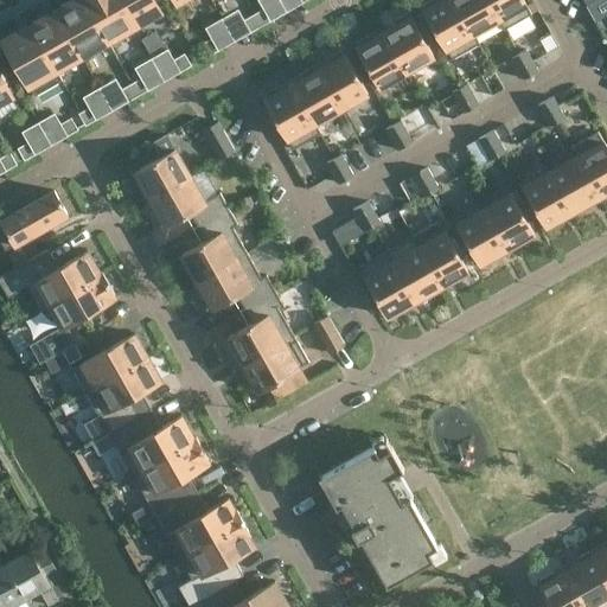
[(72,0),(56,10),(82,56),(108,40),(84,0),(72,0)]
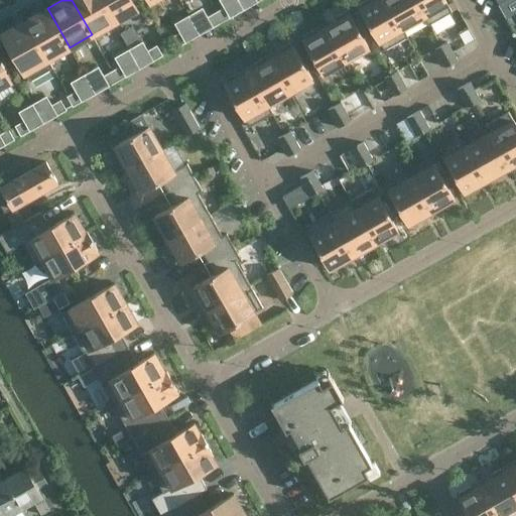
[(101,0),(72,0),(92,34),(114,22),(101,0)]
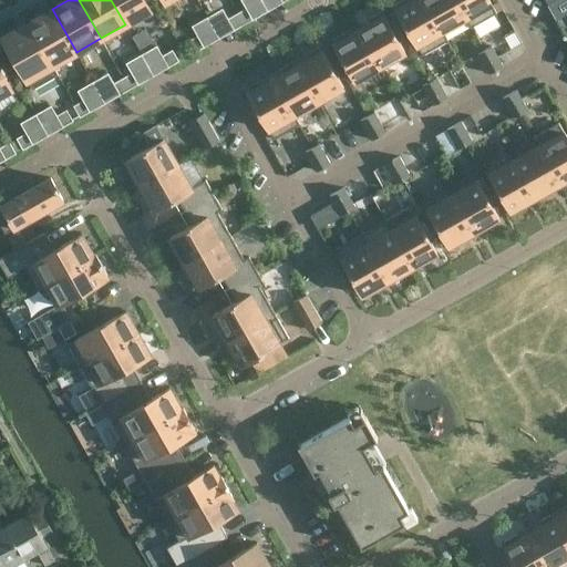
[(148,11),(150,11),(151,10),(144,0),(111,0),(125,24),(148,11)]
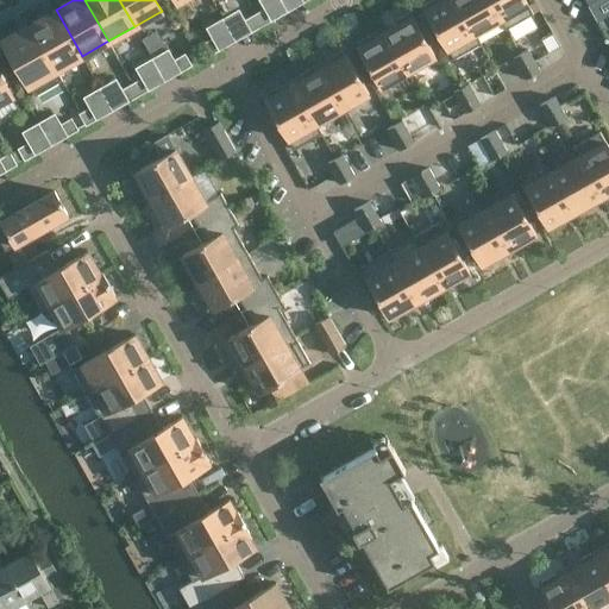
[(453,60),(479,44),(454,0),(440,0),(439,0),(431,0),(425,4),(427,8),(425,10),(453,60)]
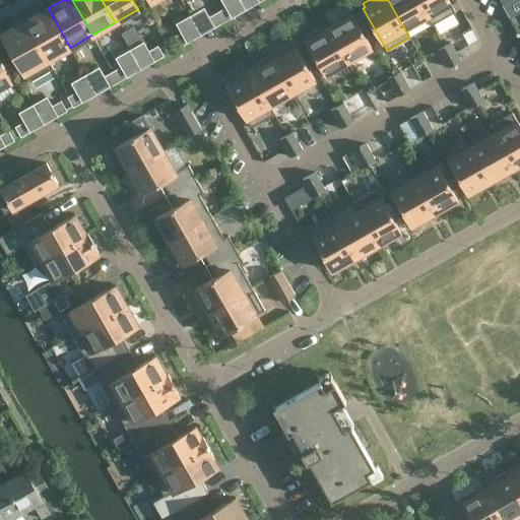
[(388,0),(409,38),(411,37),(406,28),(427,16),(432,25),(433,24),(417,0),(388,0)]
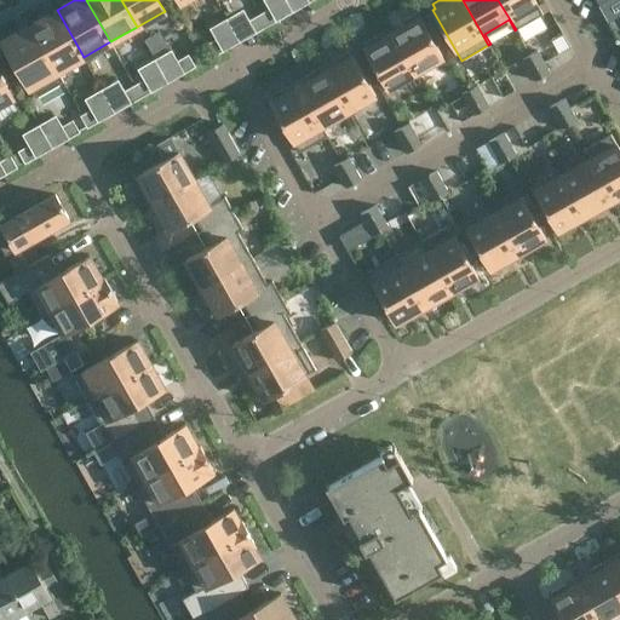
[(498,0),(516,29),(543,13),(534,0),(498,0)]
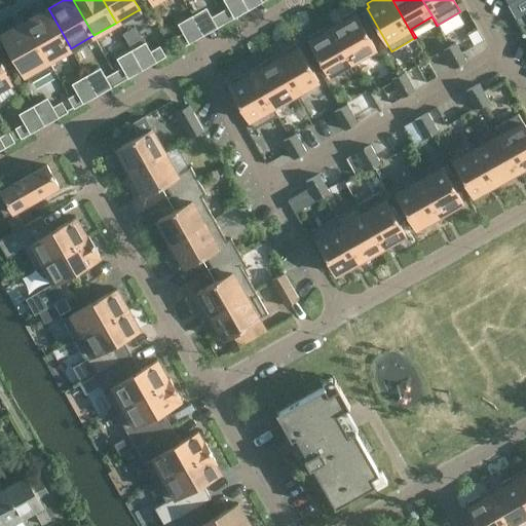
[(231,6),(220,12),(225,22),(236,15),(231,6)]
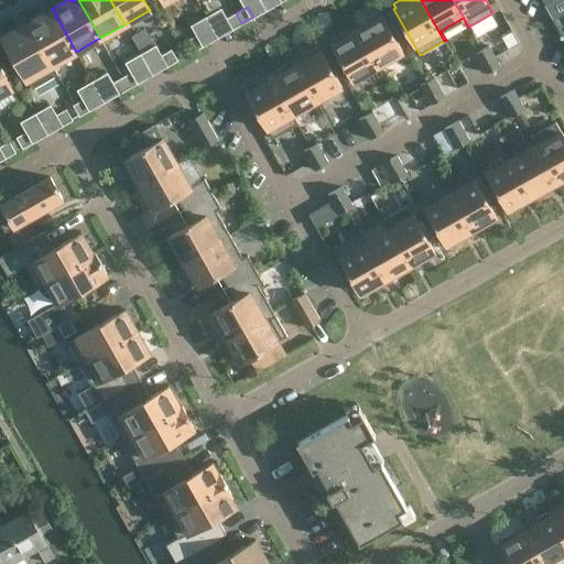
[(52,9),(28,23),(57,75),(58,74),(53,65),(76,52),(52,9)]
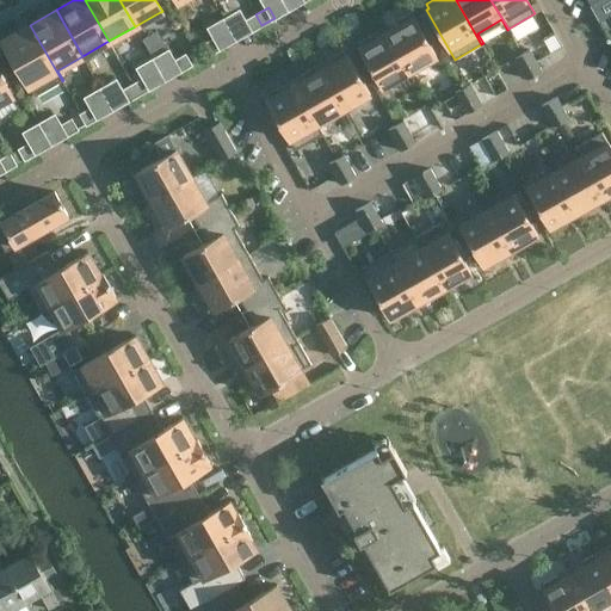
[(414,16),(412,17),(409,13),(397,20),(399,24),(387,31),(409,72),(437,56),(414,16)]
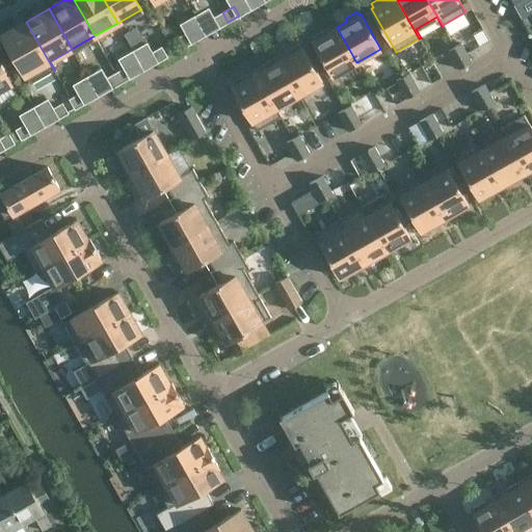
[(228,22),(222,12),(212,19),(217,28),(228,22)]
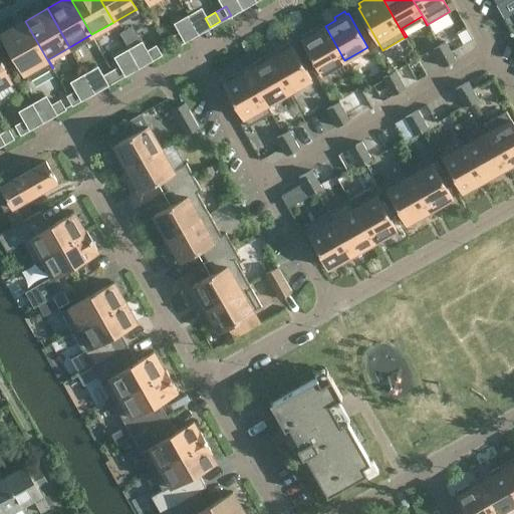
[(52,68),(25,21),(4,33),(3,33),(2,33),(29,80),(52,68)]
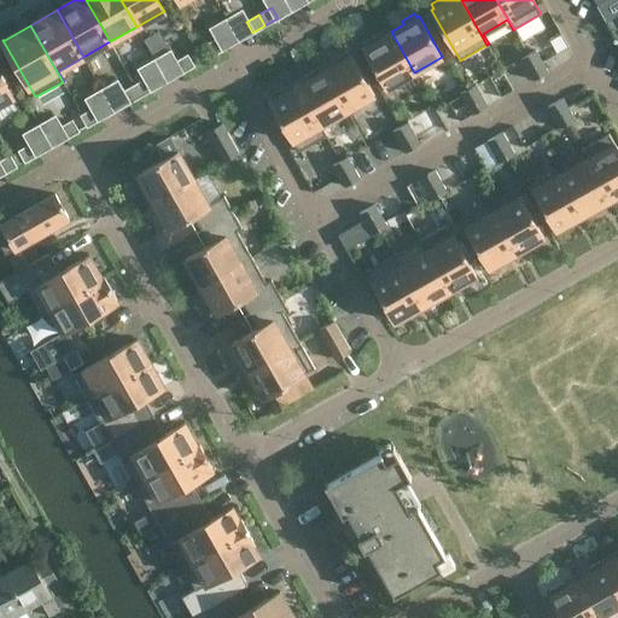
[(386,88),(414,73),(391,31),(378,39),(377,35),(363,42),(366,46),(363,47),(386,88)]
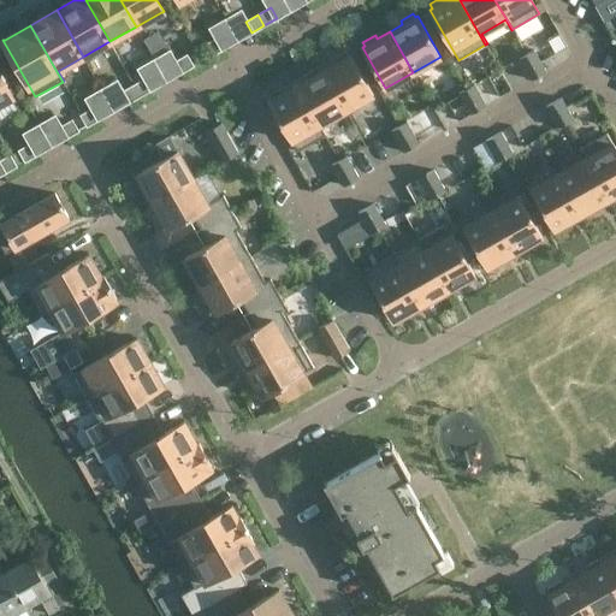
[(218,37),(205,45),(211,55),(224,48),(218,37)]
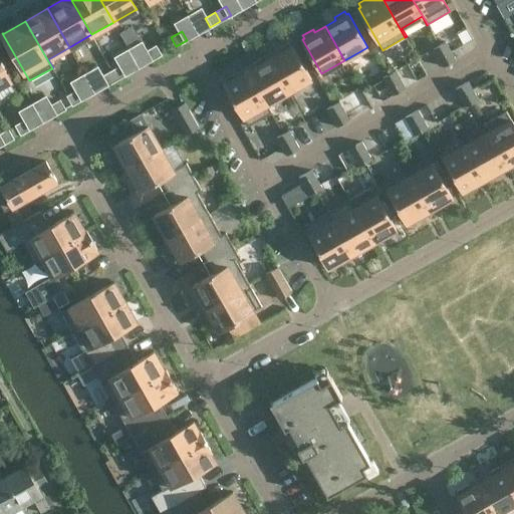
[(456,59),(451,51),(446,41),(440,45),(449,62),(456,59)]
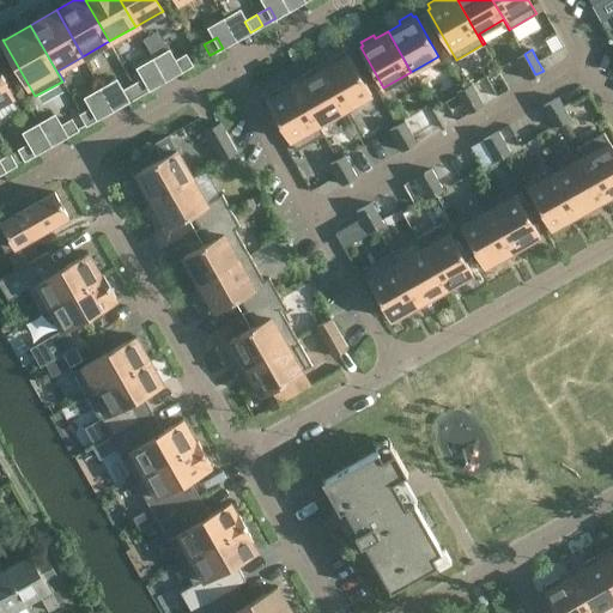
[(333,62),(321,70),(344,110),(371,95),(349,54),(346,55),(344,52),(332,59),(333,62)]
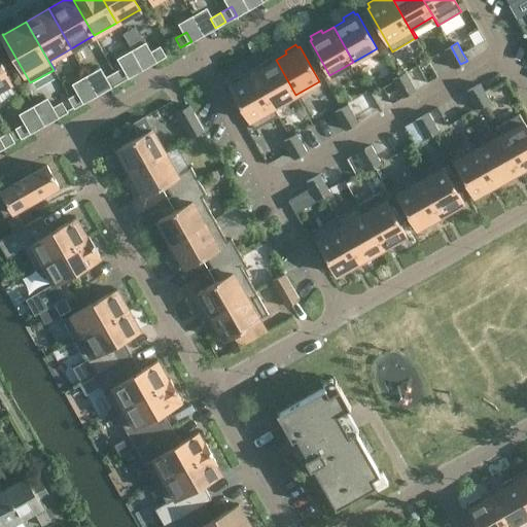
[(454,68),(460,64),(451,46),(444,49),(454,68)]
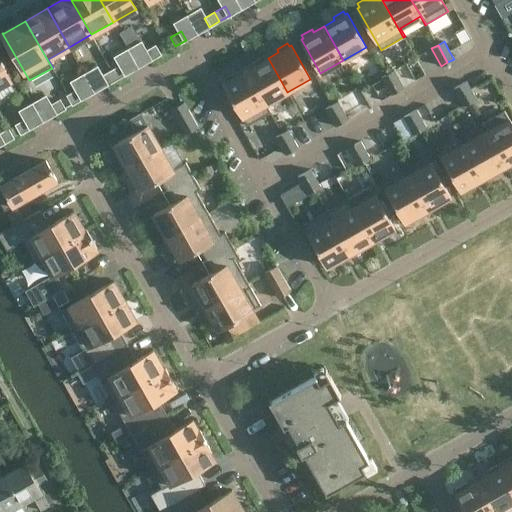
[(150,60),(160,54),(155,46),(145,52),(150,60)]
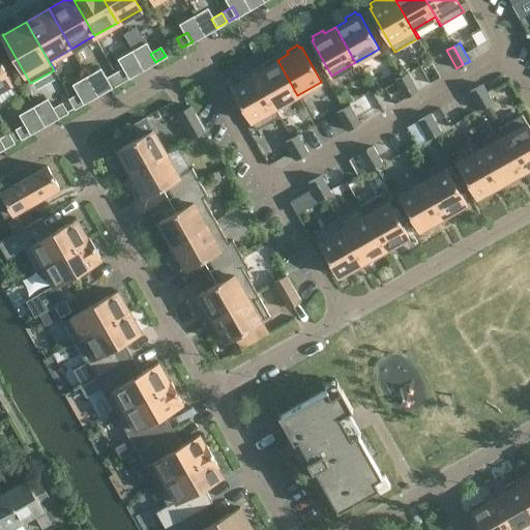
[(265,66),(255,72),(280,116),(281,116),(275,108),(297,95),(277,60),(276,60),(275,57),(264,63),(265,66)]
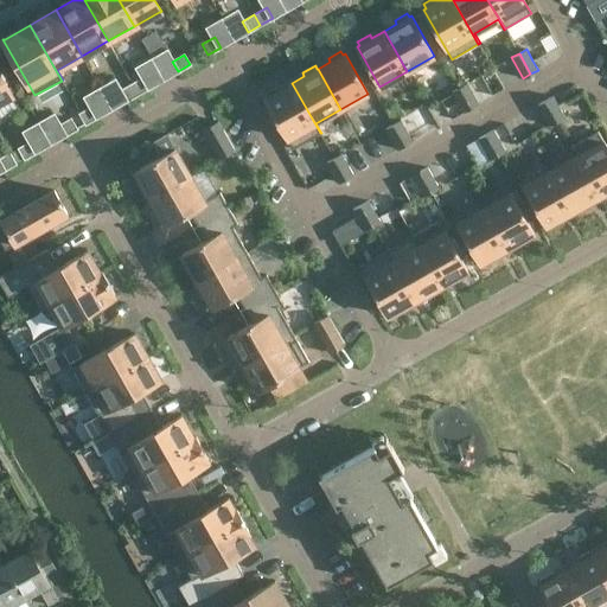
[(0,70),(0,101),(11,96),(12,96),(13,95),(2,78),(6,76),(2,70),(0,70)]
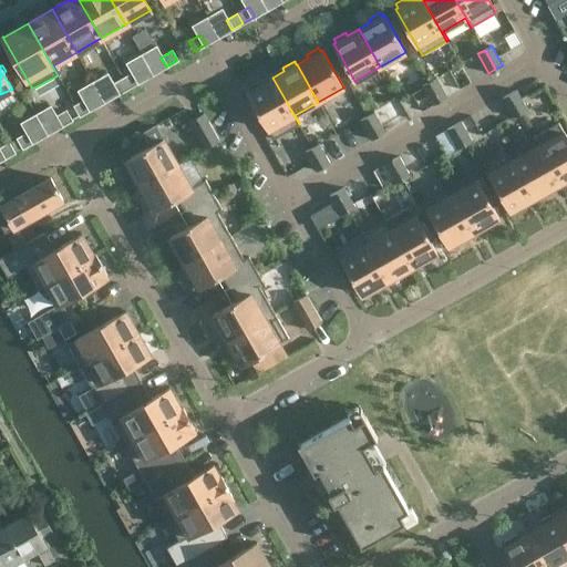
[(123,79),(129,88),(140,82),(134,72),(123,79)]
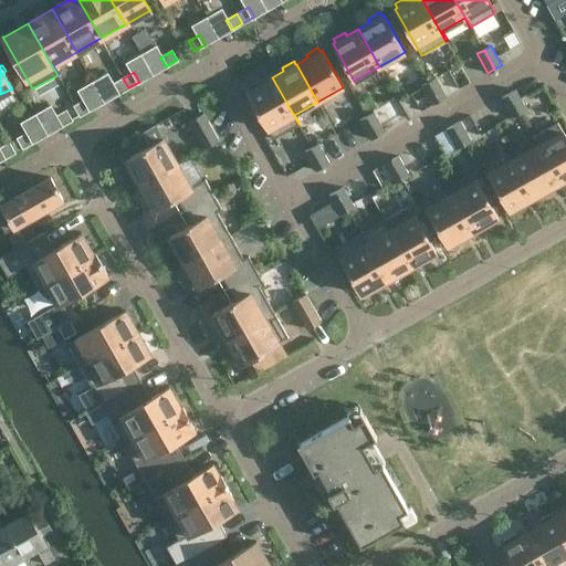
[(299,124),(272,77),(261,84),(259,81),(247,87),(249,91),(247,92),(273,138),(299,124)]
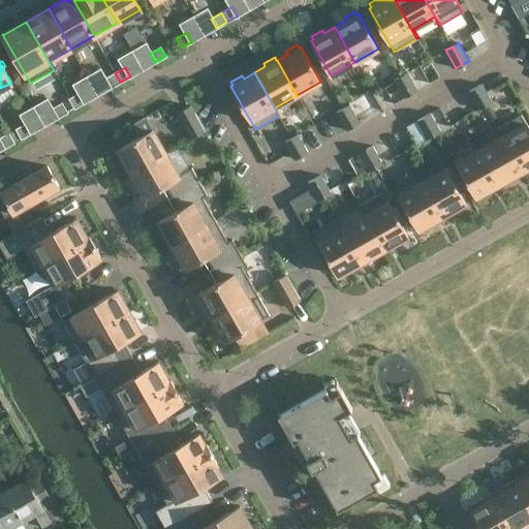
[(417,90),(407,72),(401,75),(410,94),(417,90)]
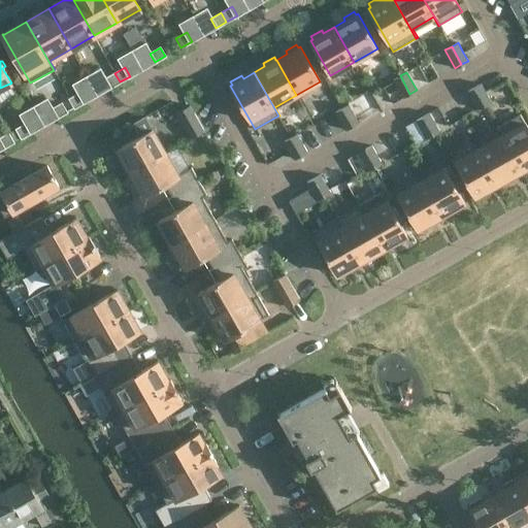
[(109,88),(120,81),(114,73),(104,79),(109,88)]
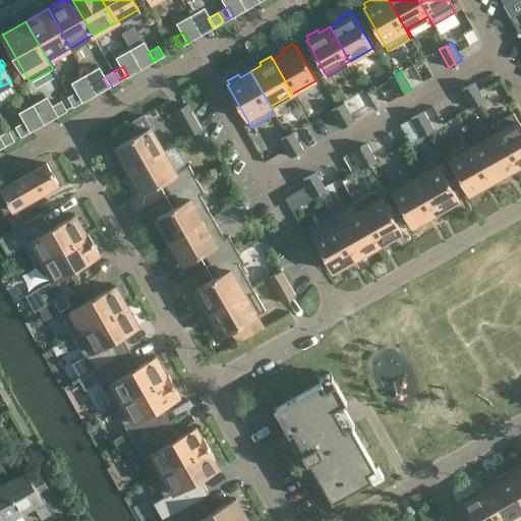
[(404,93),(395,74),(388,78),(398,96),(404,93)]
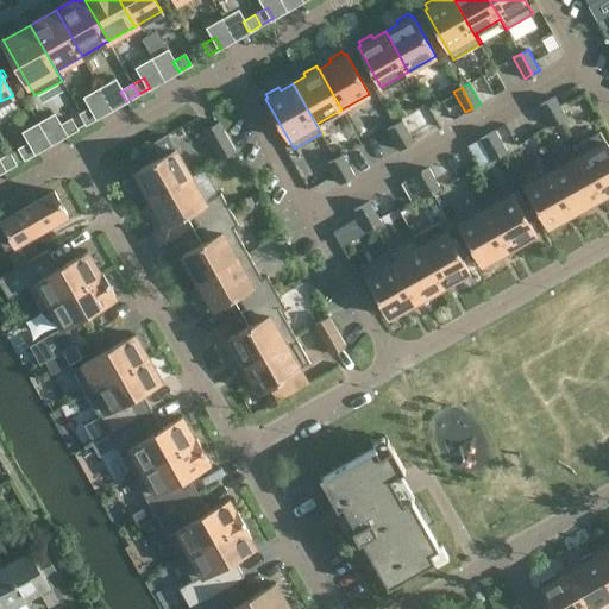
[(554,96),(547,101),(559,121),(566,117),(554,96)]
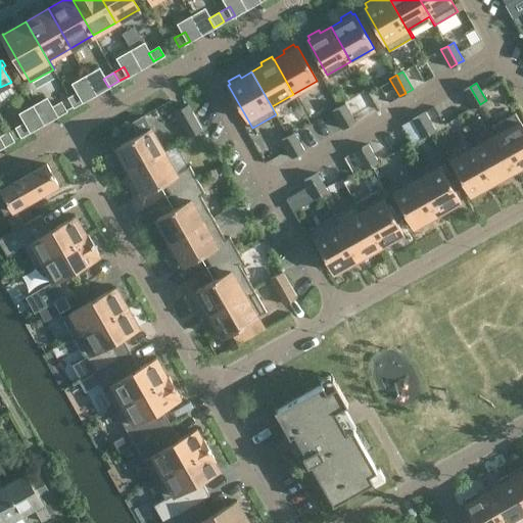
[(464,90),(473,108),(480,104),(470,87),(464,90)]
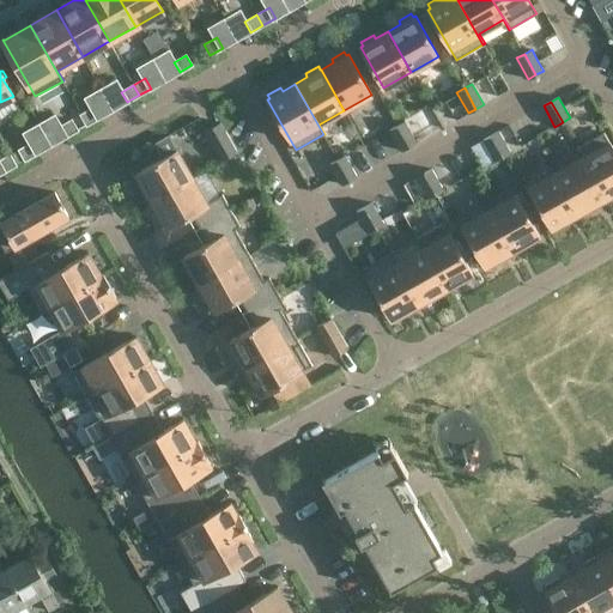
[(408,117),(419,135),(442,122),(432,104),(408,117)]
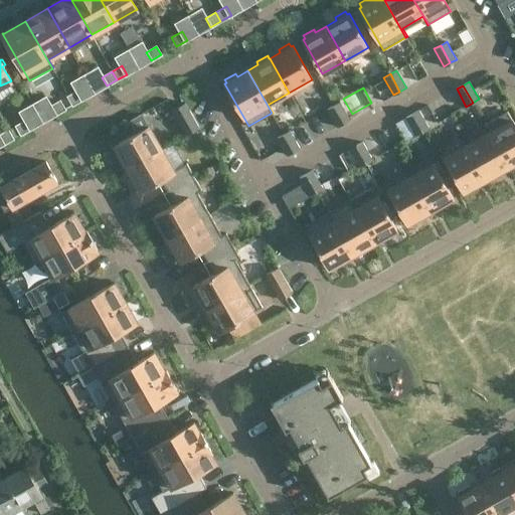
[(72,105),(80,101),(83,99),(78,91),(67,96),(72,105)]
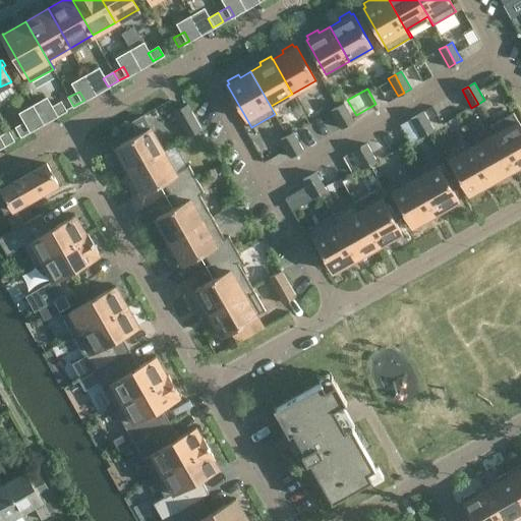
[(55,116),(66,110),(61,102),(50,108),(55,116)]
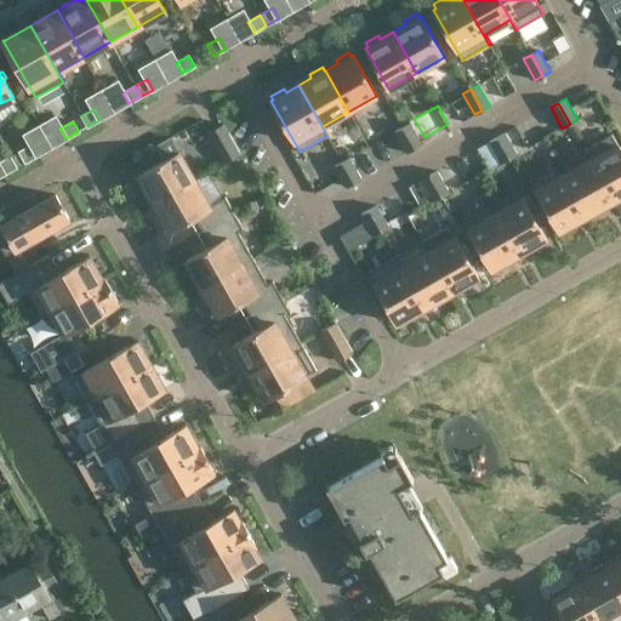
[(422,144),(410,123),(403,127),(415,148),(422,144)]
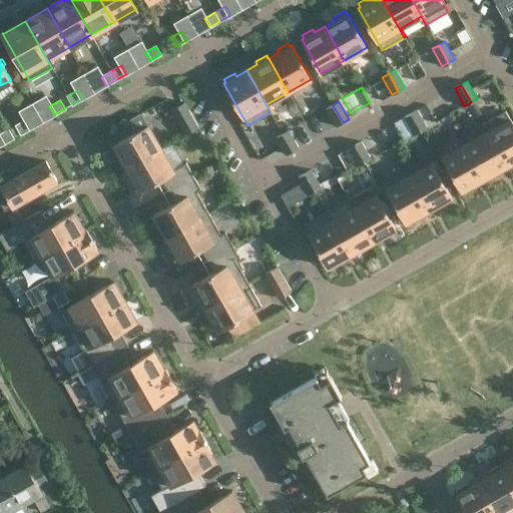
[(184,102),(171,109),(185,134),(198,126),(184,102)]
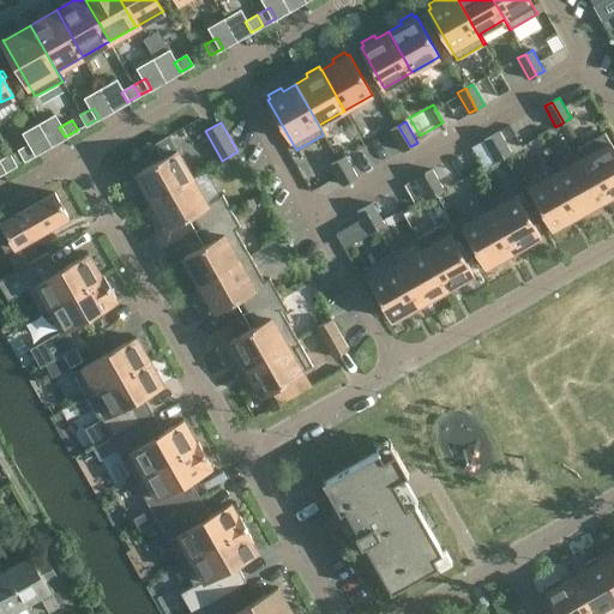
[(402,151),(410,146),(398,126),(390,130),(402,151)]
